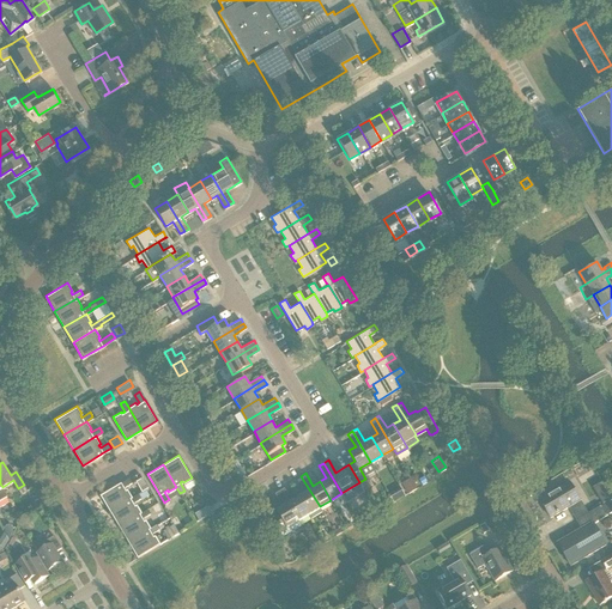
[(147,486),(141,475),(135,480),(141,489),(147,486)]
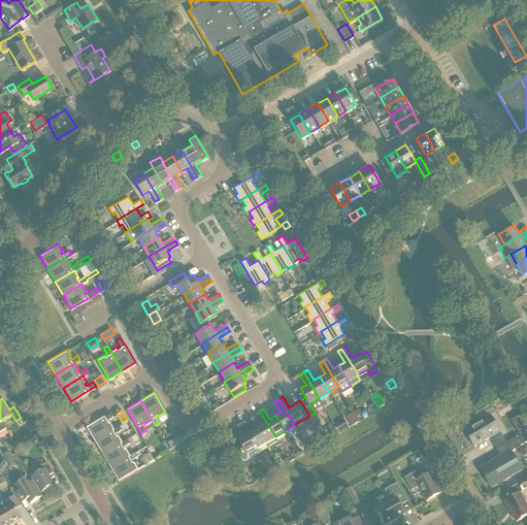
[(346,415),(351,423),(358,418),(353,409),(346,415)]
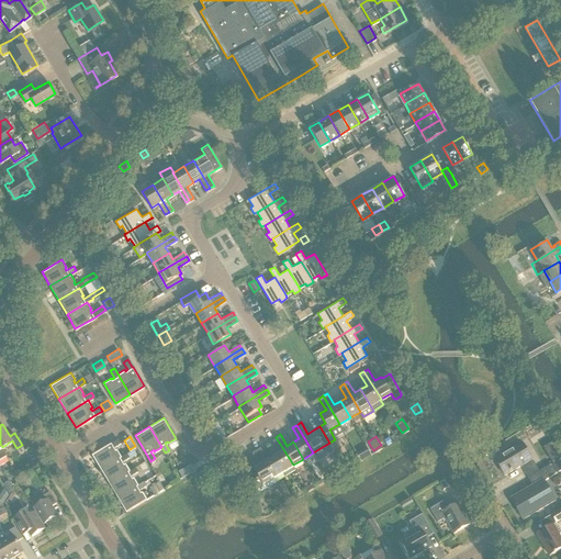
[(100,467),(121,455),(116,448),(114,449),(113,446),(121,442),(118,437),(111,442),(91,454),(100,467)]
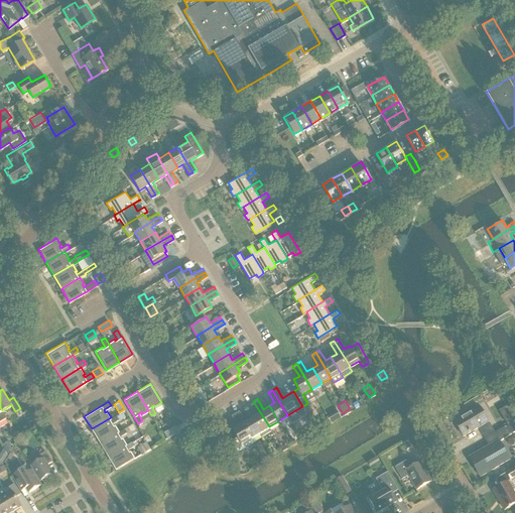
[(269,426),(253,401),(250,403),(256,413),(250,417),(259,432),(269,426)]
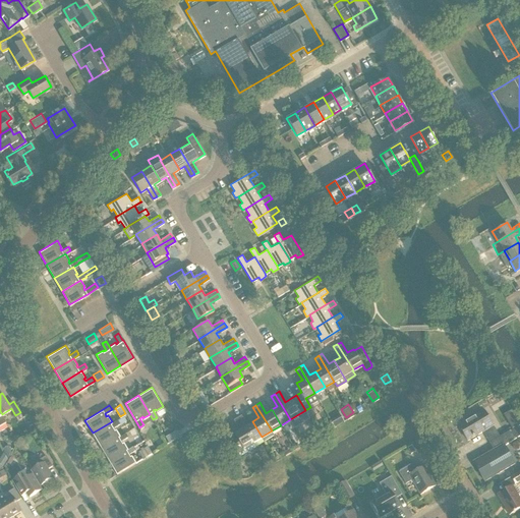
[(488,441),(499,435),(493,423),(492,423),(483,408),(458,423),(467,438),(482,429),(488,441)]
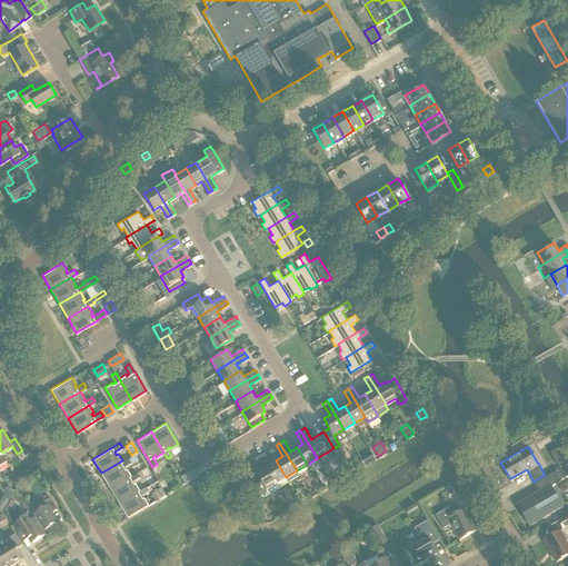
[(263,452),(259,455),(276,483),(286,477),(276,460),(270,464),(263,452)]
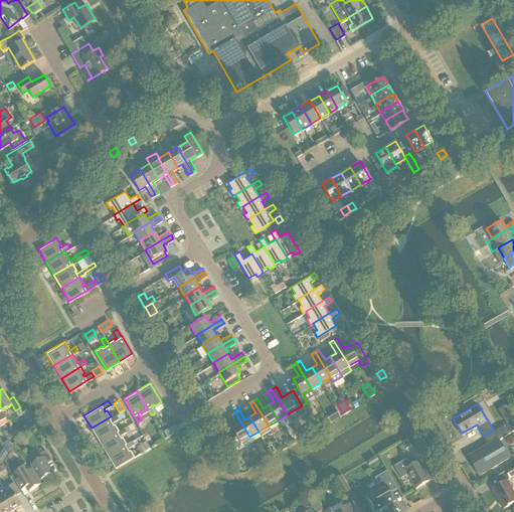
[(326,414),(329,419),(339,414),(336,408),(326,414)]
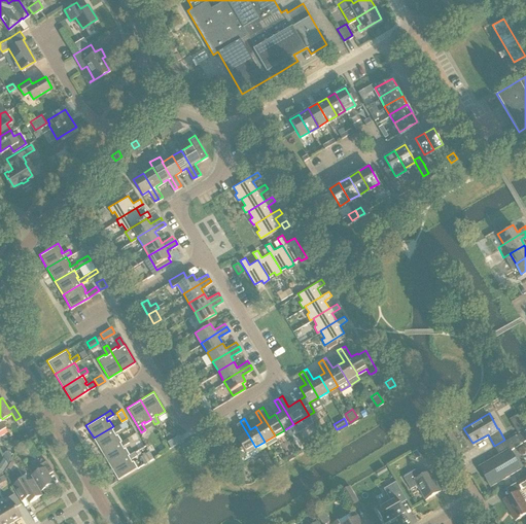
[(125,420),(118,423),(120,427),(121,428),(128,424),(125,420)]
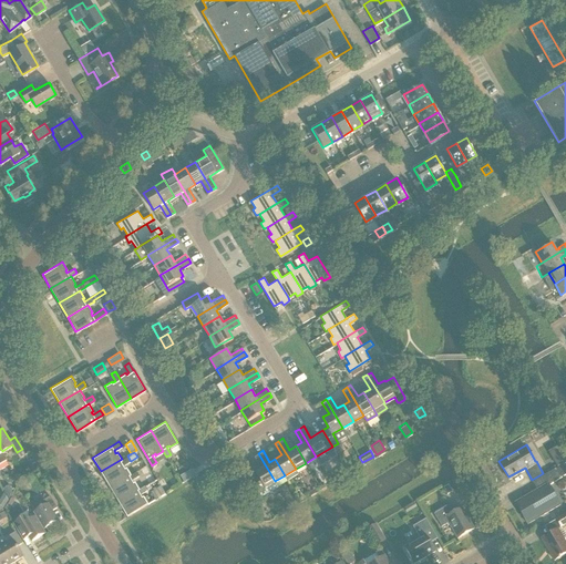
[(255,471),(255,472),(248,477),(259,495),(277,485),(275,481),(258,453),(254,455),(260,467),(255,471)]
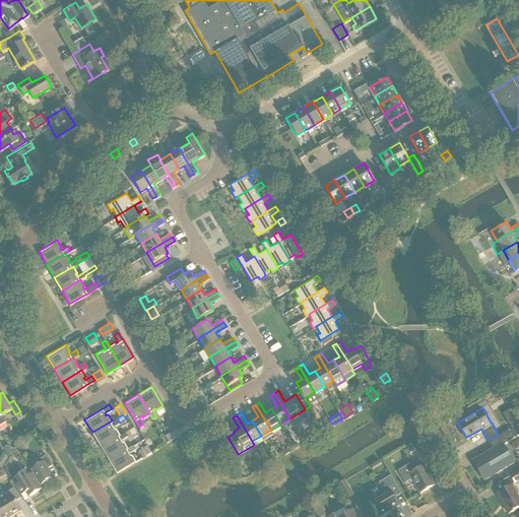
[(112,421),(92,432),(101,445),(119,434),(115,428),(114,428),(113,426),(119,422),(117,417),(112,421)]
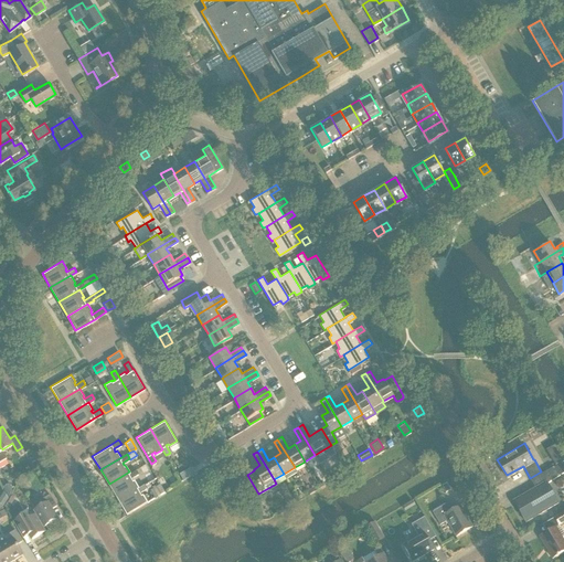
[(553,464),(553,465),(530,478),(534,485),(512,498),(525,520),(557,500),(546,481),(559,474),(557,473),(563,468),(563,467),(560,460),(553,464)]
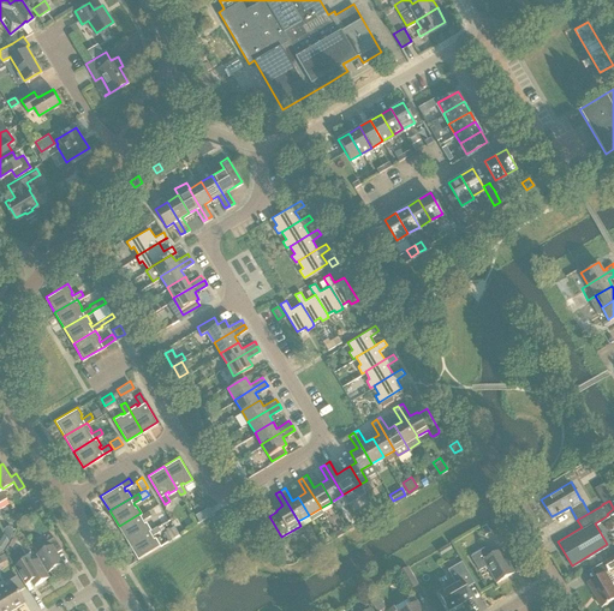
[(195,513),(198,520),(212,511),(208,505),(195,513)]
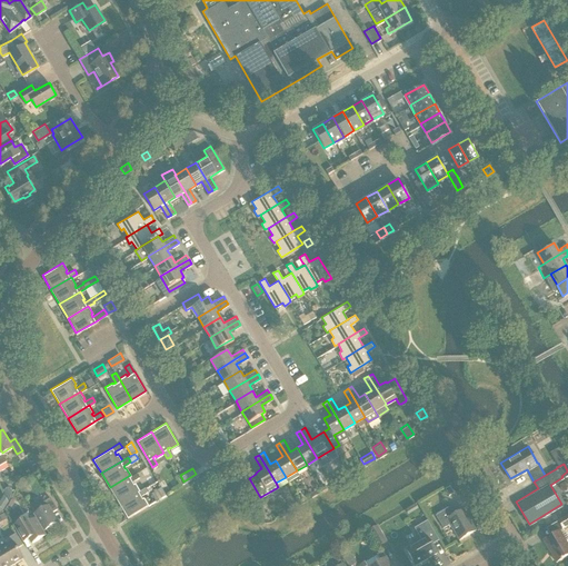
[(130,475),(110,487),(118,502),(146,486),(145,486),(139,489),(135,482),(133,483),(131,480),(139,476),(137,472),(130,475)]
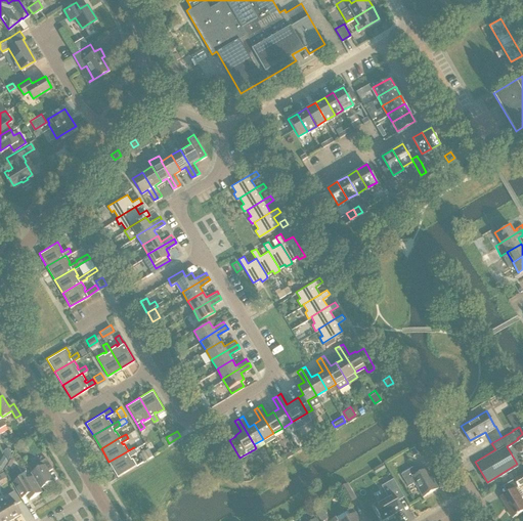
[(2,449),(7,459),(10,451),(8,446),(2,449)]
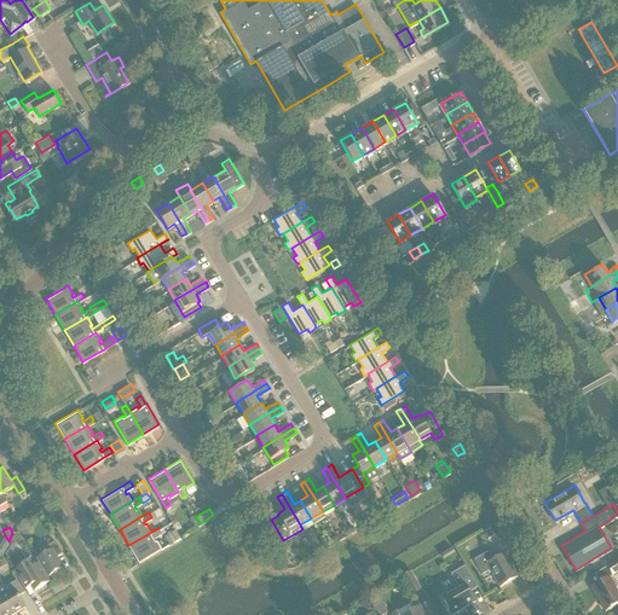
[(169,531),(175,539),(180,535),(174,527),(169,531)]
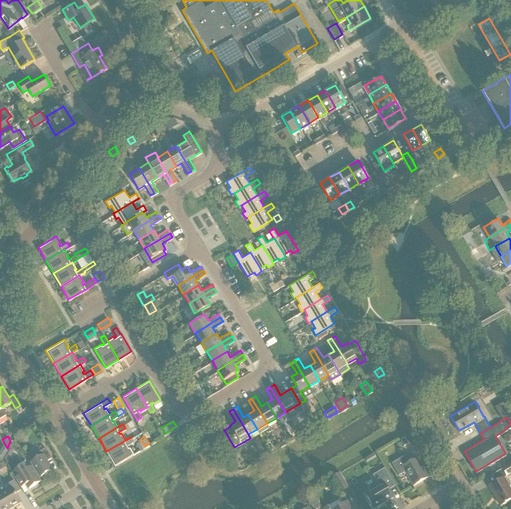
[(133,441),(131,437),(106,451),(114,464),(133,453),(129,446),(127,447),(126,445),(133,441)]
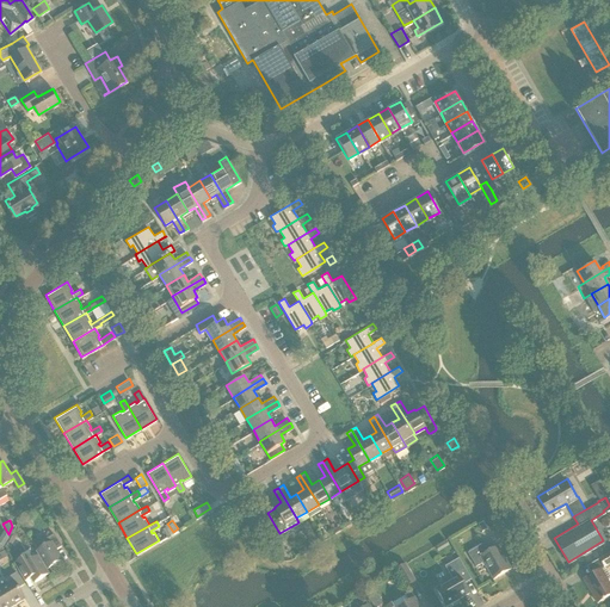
[(266,534),(270,542),(277,538),(272,531),(266,534)]
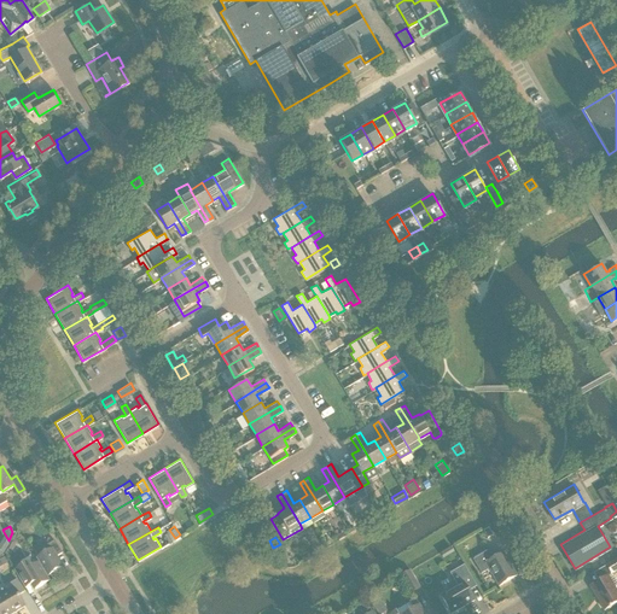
[(41,567),(45,574),(62,565),(56,554),(62,550),(54,538),(42,544),(46,549),(38,555),(40,559),(44,566),(41,567)]
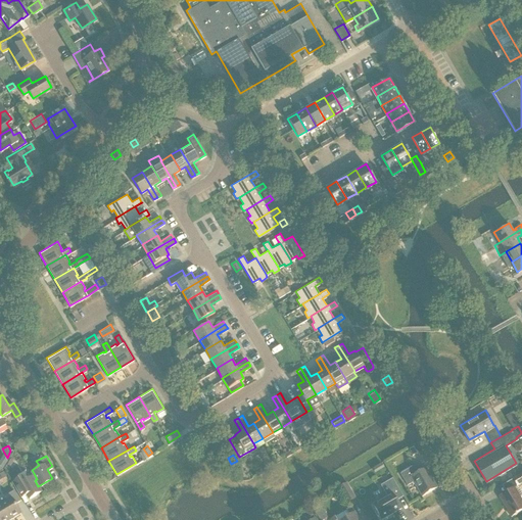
[(422,493),(436,485),(425,466),(417,471),(413,464),(399,471),(407,483),(413,479),(422,493)]
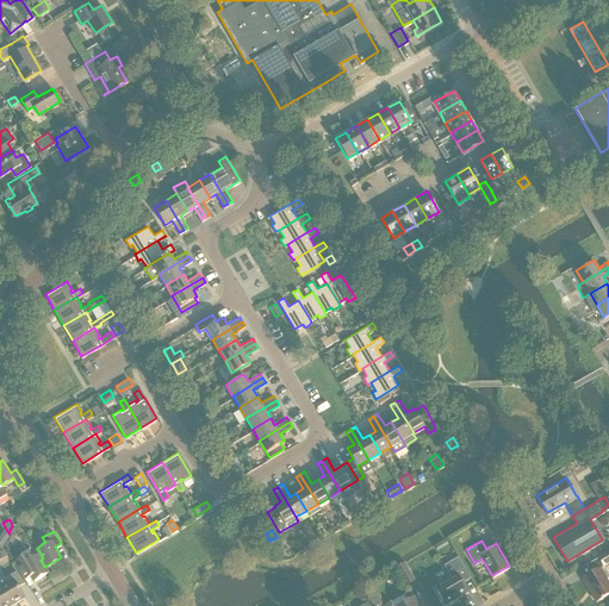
[(602,563),(608,560),(608,548),(597,556),(602,563)]
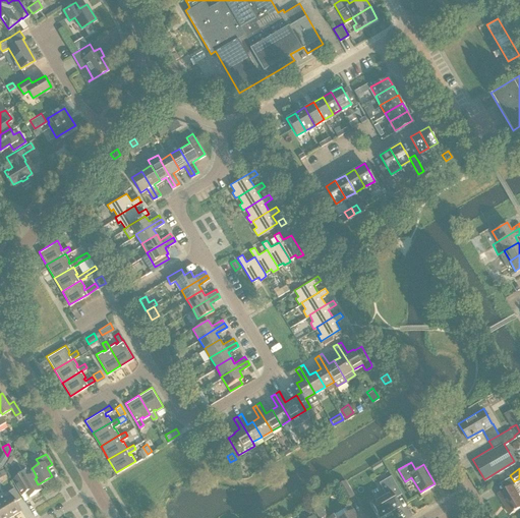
[(37,477),(34,471),(23,477),(20,473),(11,478),(20,494),(24,491),(27,496),(40,487),(38,484),(35,478),(37,477)]
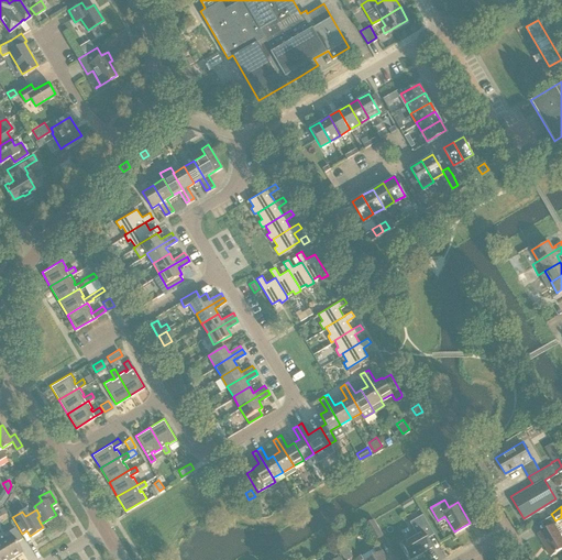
[(423,516),(411,524),(417,533),(400,541),(410,557),(431,545),(426,537),(433,533),(423,516)]
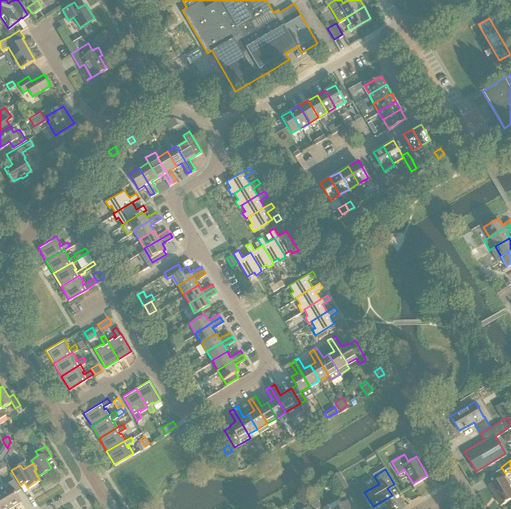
[(340,489),(347,485),(339,471),(332,475),(340,489)]
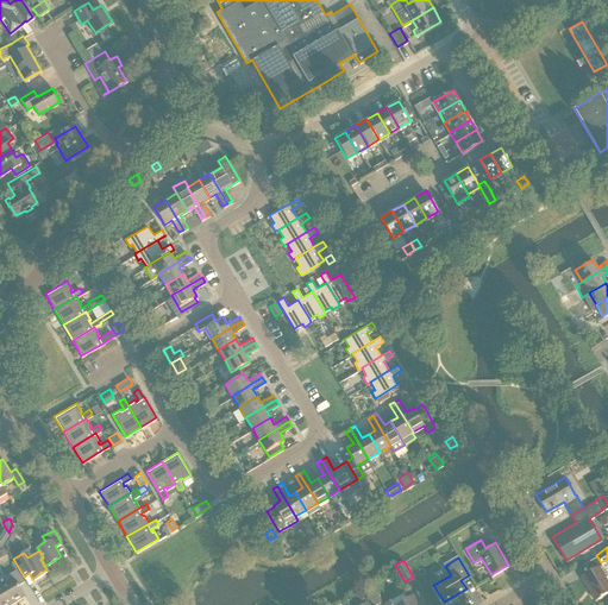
[(607,573),(605,575),(599,565),(581,574),(595,599),(607,591),(607,573)]
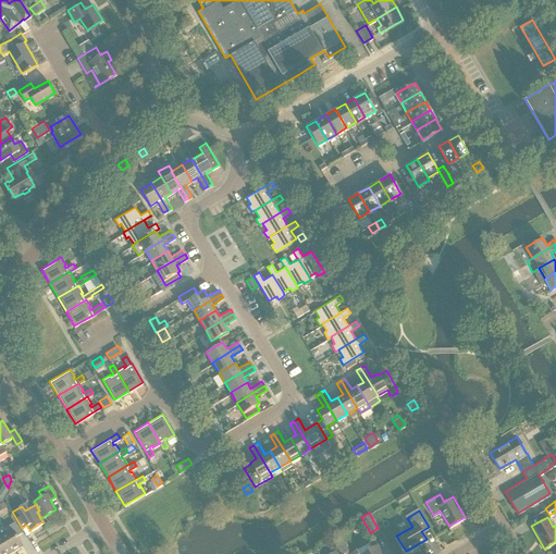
[(0,534),(10,552),(22,544),(16,534),(22,531),(15,520),(4,526),(7,531),(0,534)]
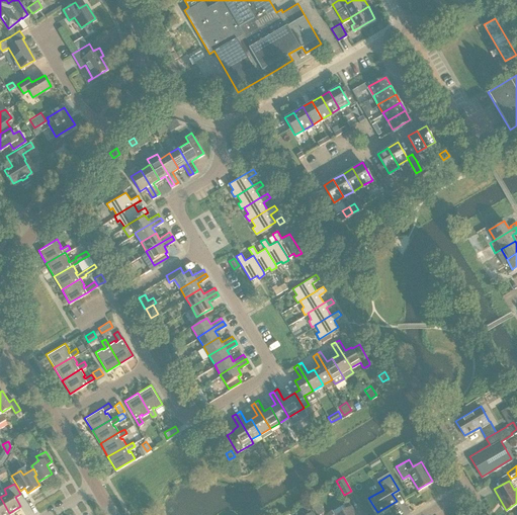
[(0,514),(4,514),(9,513),(0,497),(0,514)]
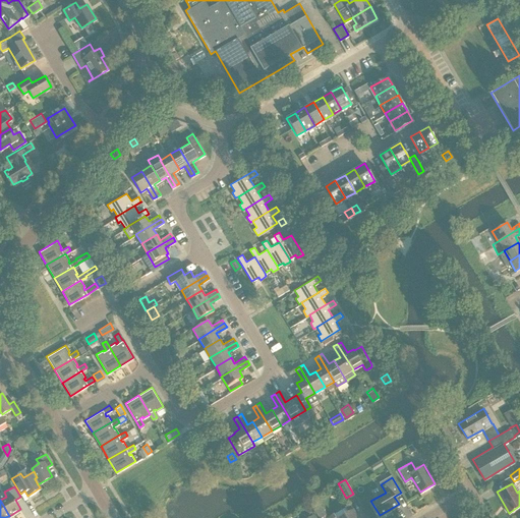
[(357,517),(349,504),(329,516),(329,517),(357,517)]
